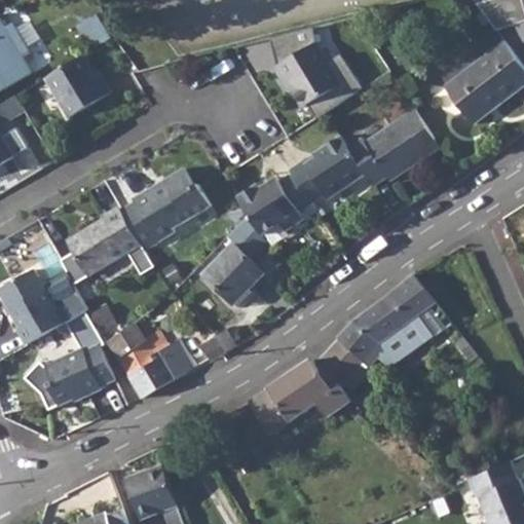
[(486,0),(476,3),(495,30),(523,19),(523,0),(486,0)]
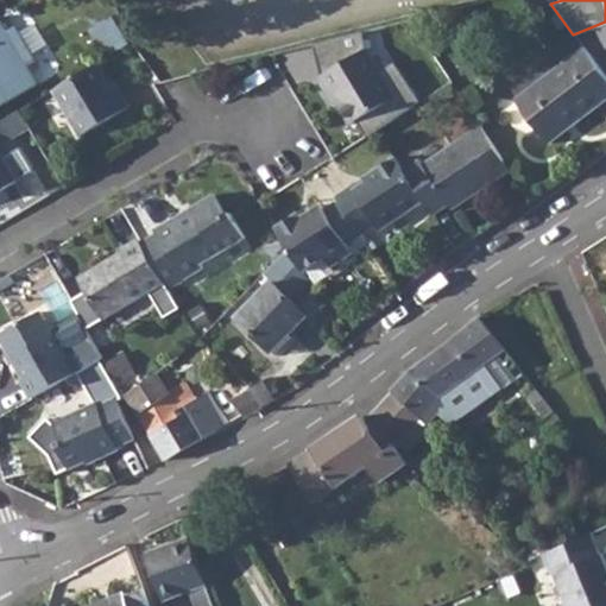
[(427,14),(409,18),(418,33),(433,23),(427,14)]
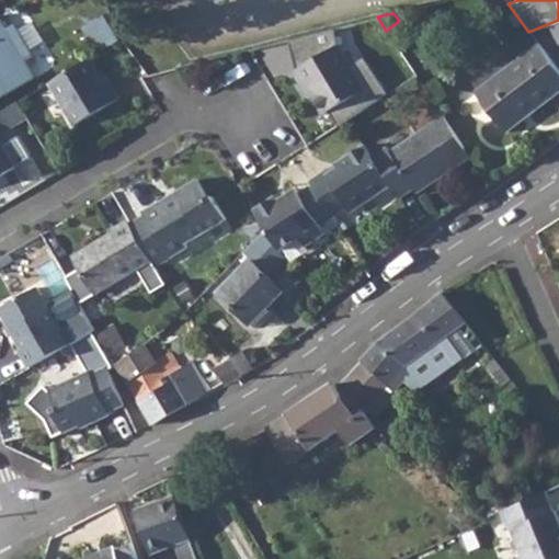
[(79,27),(94,52),(116,40),(102,14),(79,27)]
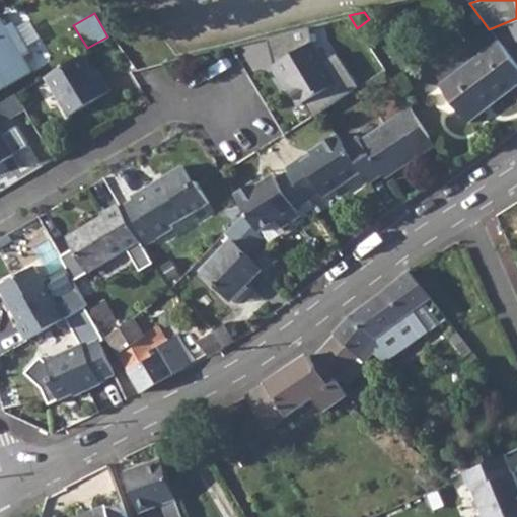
[(0,87),(28,71),(0,23),(0,87)]
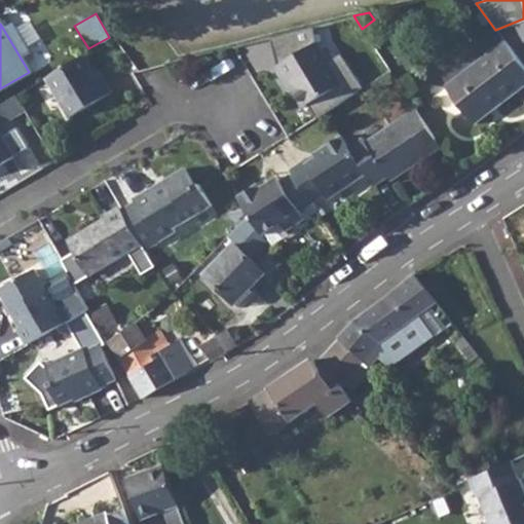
[(523,83),(523,68),(502,40),(445,85),(473,123),(523,83)]
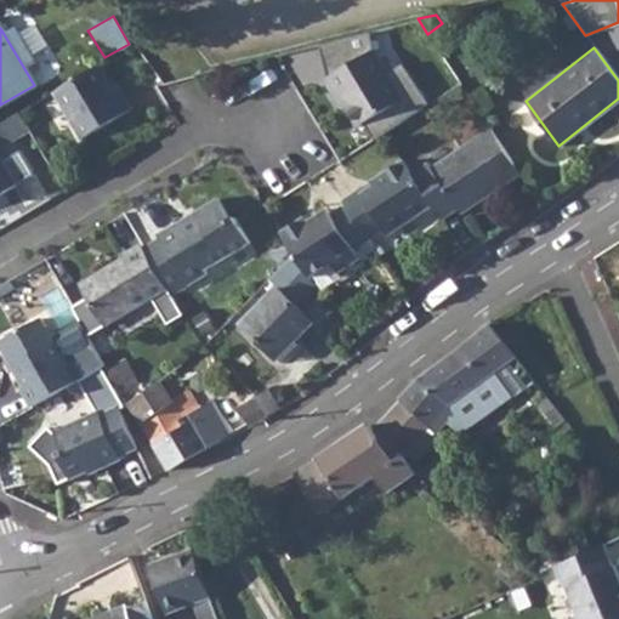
[(370,49),(323,79),(333,96),(336,94),(357,126),(401,97),(370,49)]
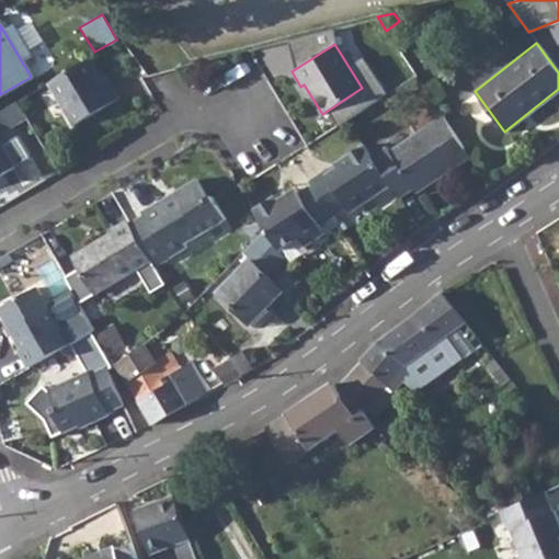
[(89,56),(47,81),(72,126),(118,97),(109,81),(104,83),(89,56)]
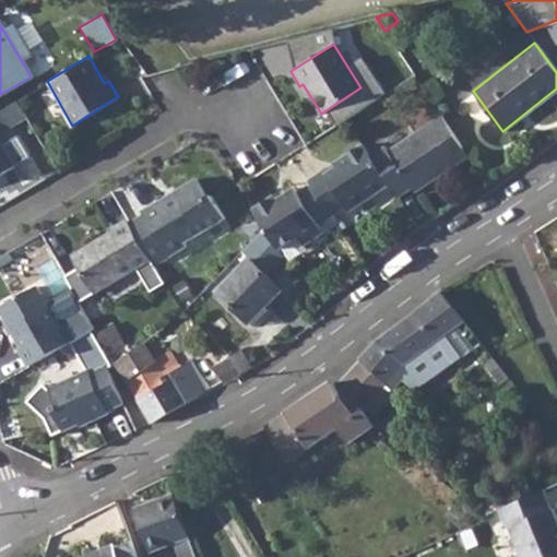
[(14,99),(0,108),(0,111),(8,125),(23,116),(14,99)]
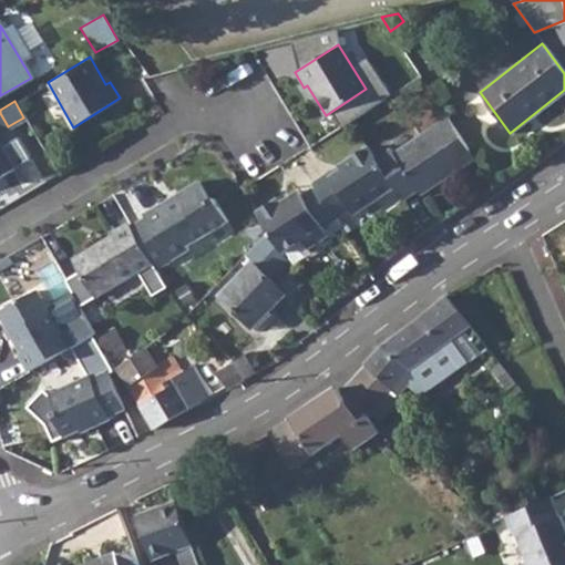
[(401,147),(384,174),(393,189),(399,199),(417,188),(420,194),(474,156),(447,115),(401,147)]
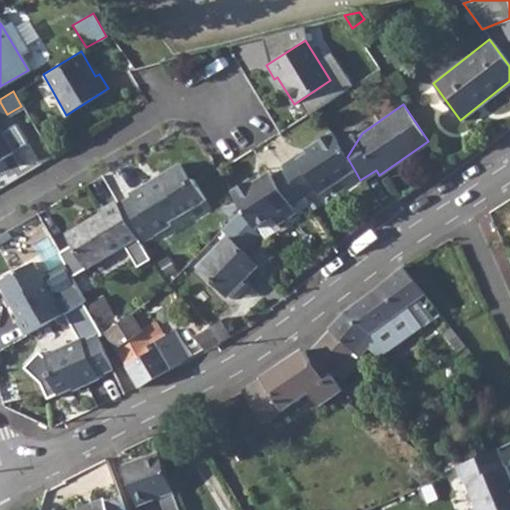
[(0,158),(12,151),(0,130),(0,158)]
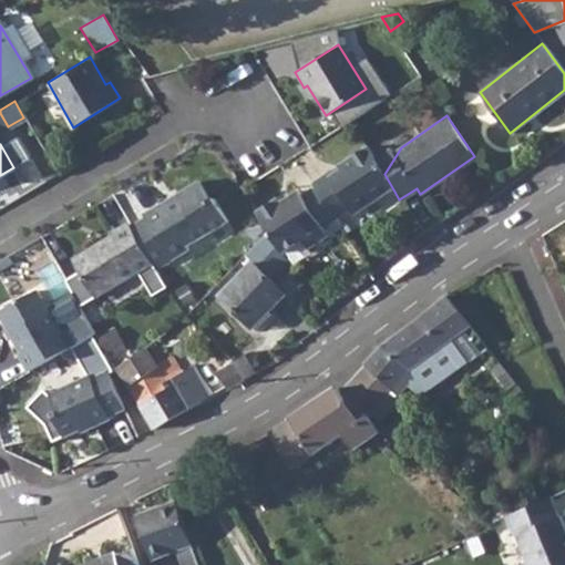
[(389,147),(373,157),(384,174),(401,147),(392,153),(389,147)]
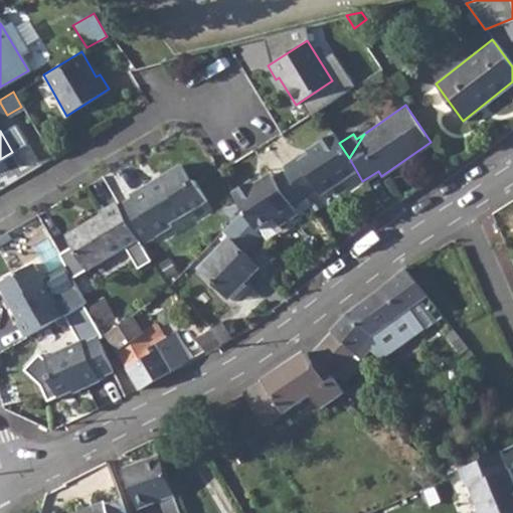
[(249,180),(230,192),(238,204),(240,207),(242,209),(255,227),(272,216),(277,225),(295,213),(292,208),(318,191),(321,196),(357,172),(349,158),(339,143),(333,136),(307,153),(309,157),(297,164),(295,160),(283,167),(285,170),(273,179),(269,175),(252,184),(249,180)]
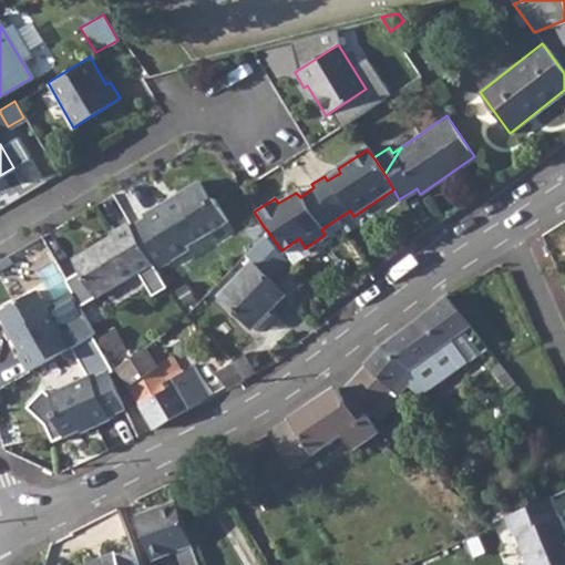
[(160,203),(142,214),(168,260),(187,249),(185,245),(226,219),(214,197),(209,199),(197,180),(178,191),(181,195),(162,206),(160,203)]
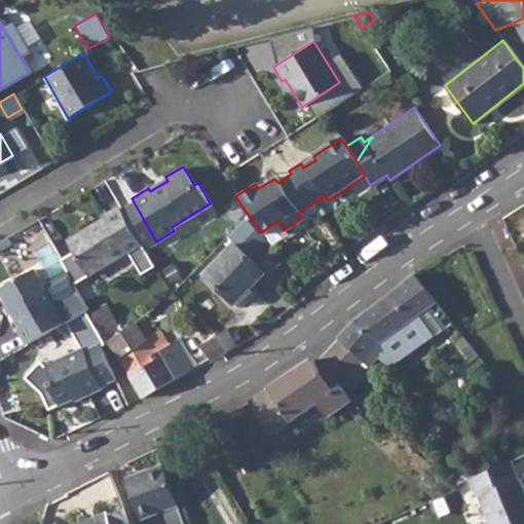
[(141,245),(119,208),(103,217),(106,221),(89,229),(88,228),(66,240),(87,276),(141,245)]
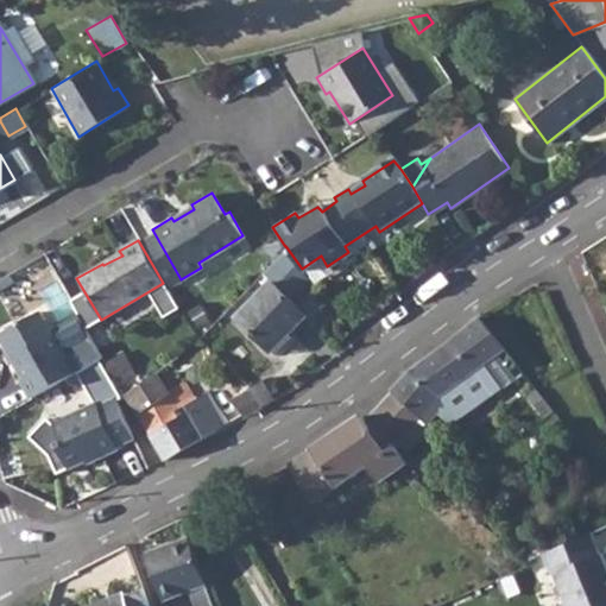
[(302,269),(286,247),(264,272),(271,279),(235,316),(270,352),(308,315),(290,297),(309,277),(302,269)]
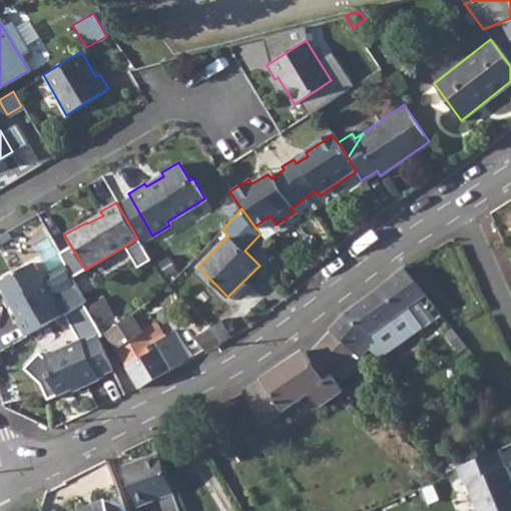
[(14,323),(22,336),(60,313),(29,263),(0,280),(0,295),(5,304),(8,303),(18,319),(14,323)]
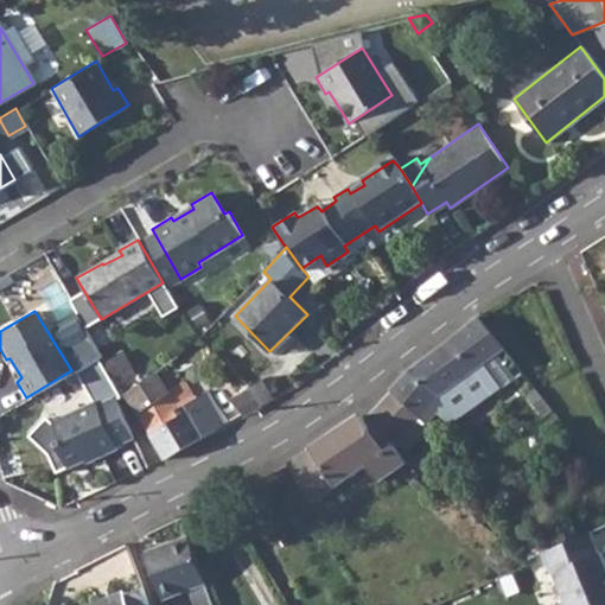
[(477,316),(446,338),(470,374),(486,397),(502,387),(484,362),(503,349),(477,316)]
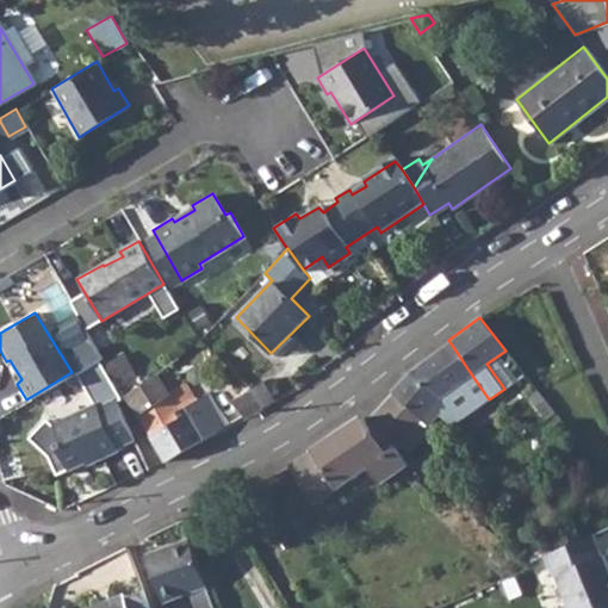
[(448,340),(411,367),(439,398),(472,376),(448,340)]
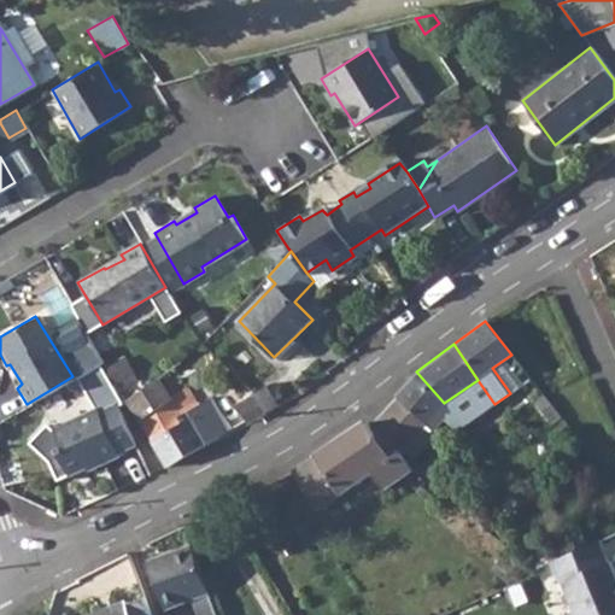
[(416,372),(396,396),(432,431),(445,417),(456,432),(495,404),(478,380),(444,403),(416,372)]
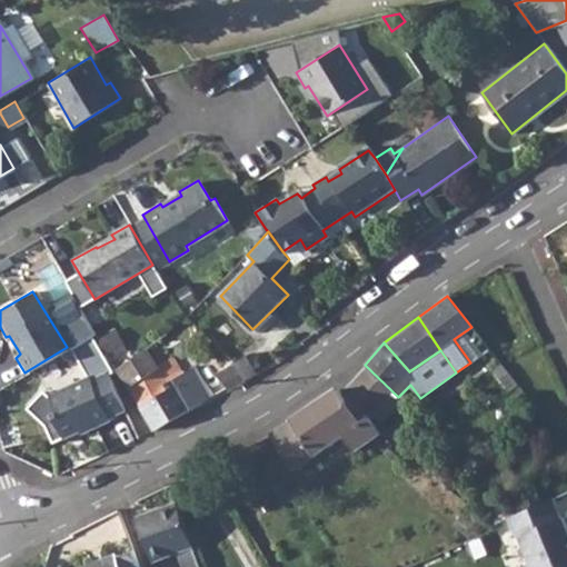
[(149,354),(118,374),(127,387),(158,367),(151,357),(149,354)]
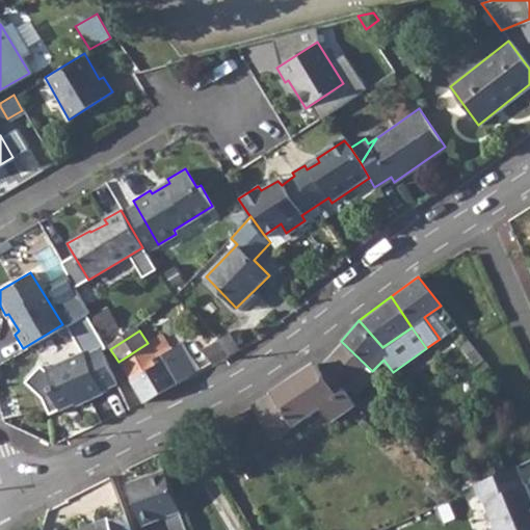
[(218,339),(211,332),(196,342),(202,350),(204,349),(211,362),(227,354),(218,339)]
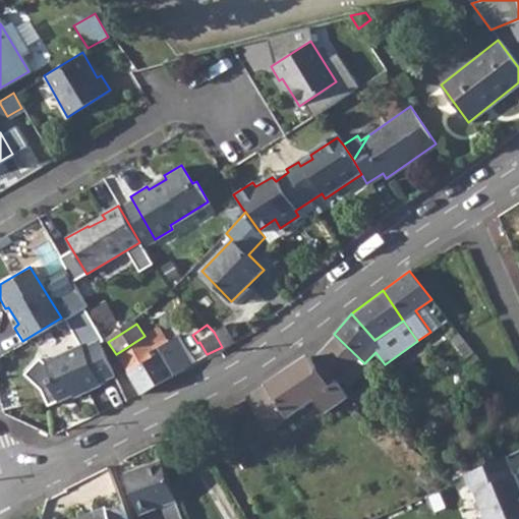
[(224,326),(214,332),(222,347),(234,341),(224,326)]
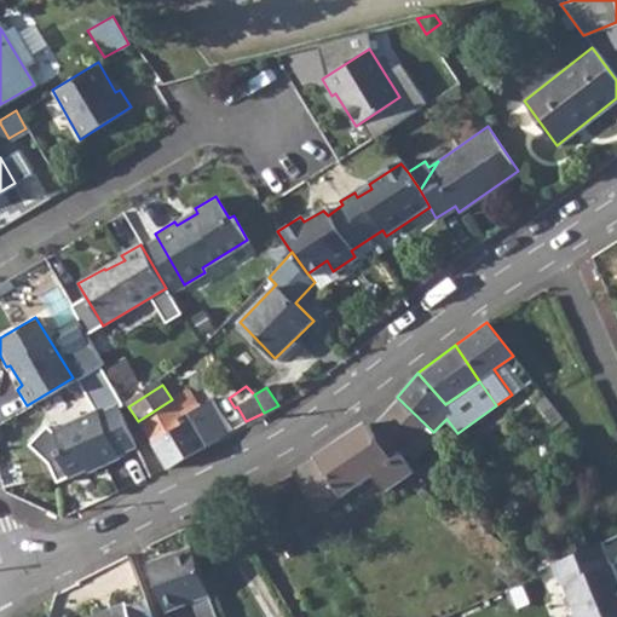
[(172,399),(138,421),(151,440),(185,421),(182,416),(212,399),(202,392),(194,398),(188,390),(172,399)]
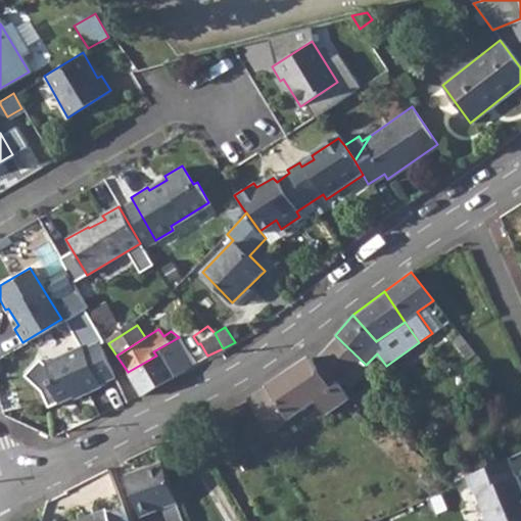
[(279,376),(246,399),(270,431),(316,400),(325,414),(348,398),(339,383),(340,381),(347,388),(368,368),(366,365),(335,335),(313,360),(310,354),(279,376)]
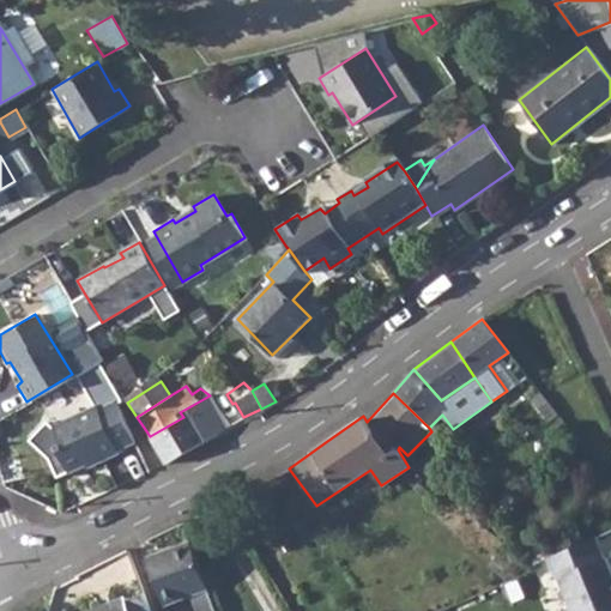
[(183,417),(150,436),(164,461),(229,424),(210,395),(180,412),(183,417)]
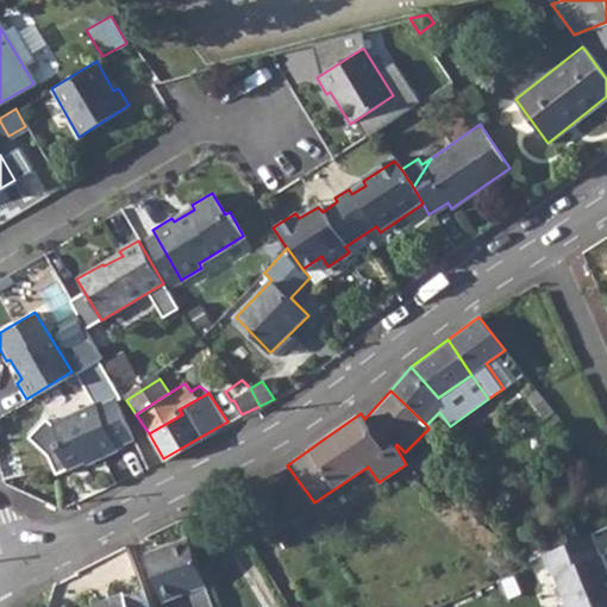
[(131,418),(121,402),(119,398),(100,407),(98,404),(55,426),(66,445),(61,450),(72,470),(106,454),(108,457),(124,450),(121,445),(141,437),(131,418)]
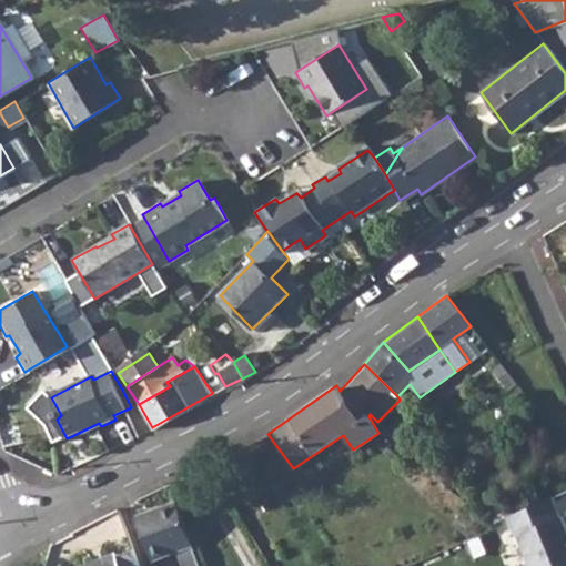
[(235,458),(220,470),(231,486),(246,475),(235,458)]
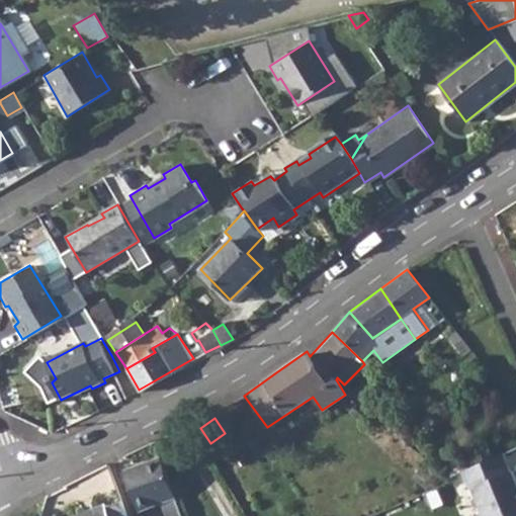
[(433,453),(426,460),(437,470),(446,480),(463,471),(469,468),(433,425),(419,436),(433,453)]
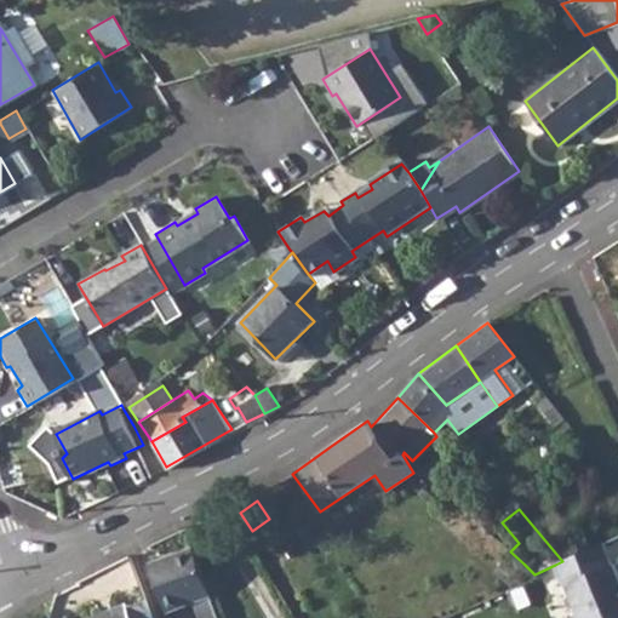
[(562,561),(555,565),(561,583),(570,587),(578,608),(573,616),(574,617),(617,617),(617,573),(614,566),(612,567),(602,543),(562,561)]
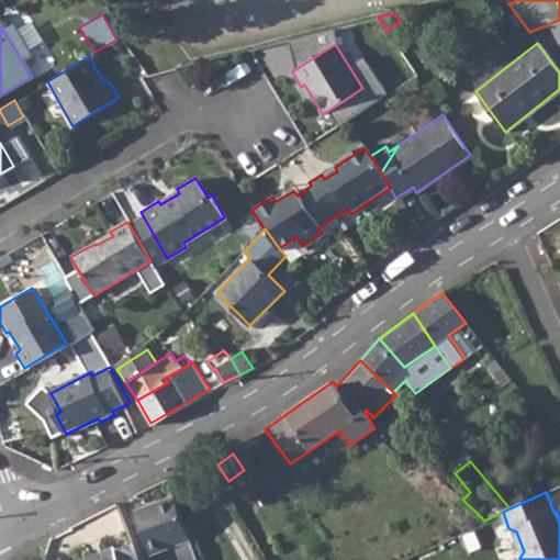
[(196,559),(171,494),(133,510),(146,546),(163,540),(166,549),(175,546),(179,559),(196,559)]
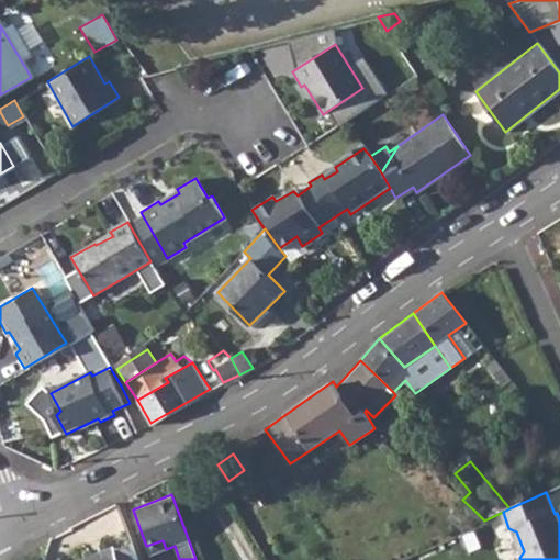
[(118,559),(113,547),(80,559),(118,559)]
